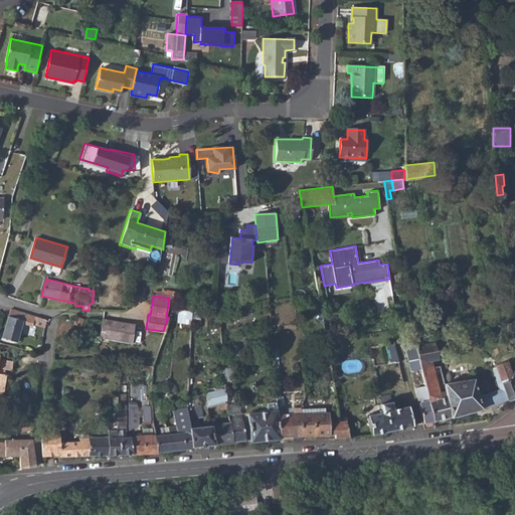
[(45,319),(10,308),(8,314),(1,337),(16,342),(21,323),(32,326),(32,324),(43,328),(43,326),(45,319)]
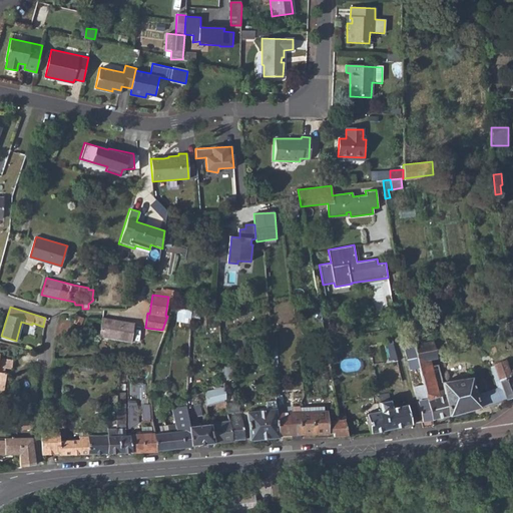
[(190,322),(192,309),(178,308),(177,321),(190,322)]
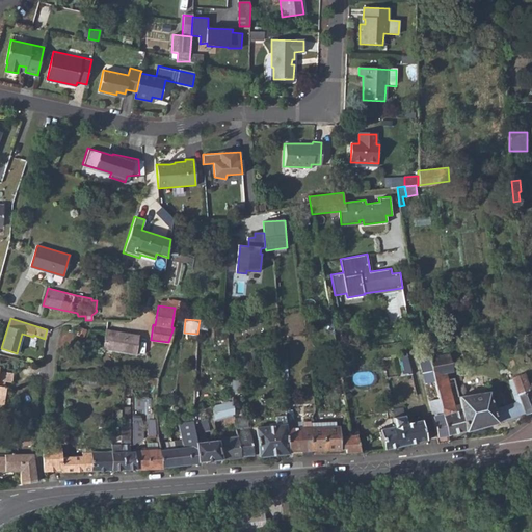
[(79,327),(76,335),(82,338),(85,330),(79,327)]
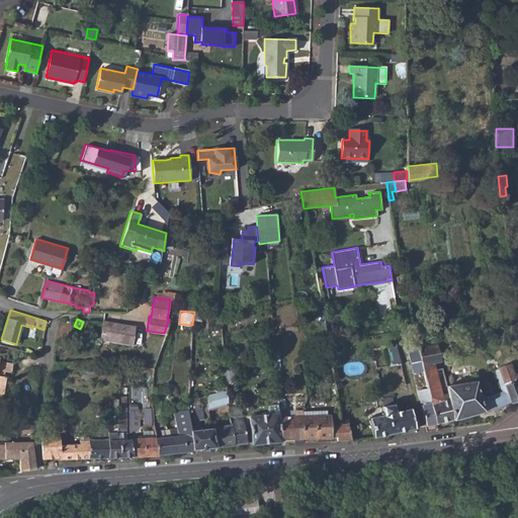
[(102,321),(99,339),(131,345),(134,326),(102,321)]
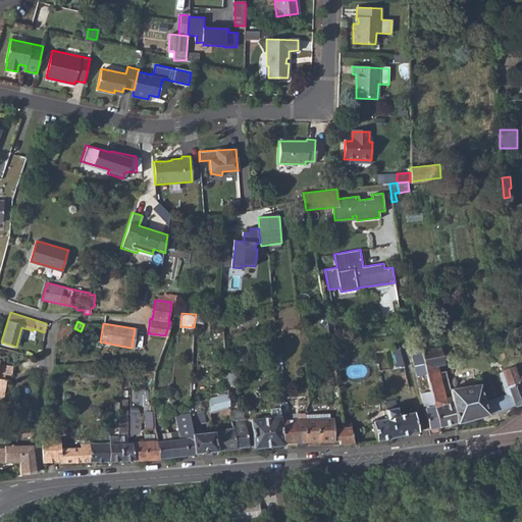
[(389,350),(393,370),(403,368),(400,348),(389,350)]
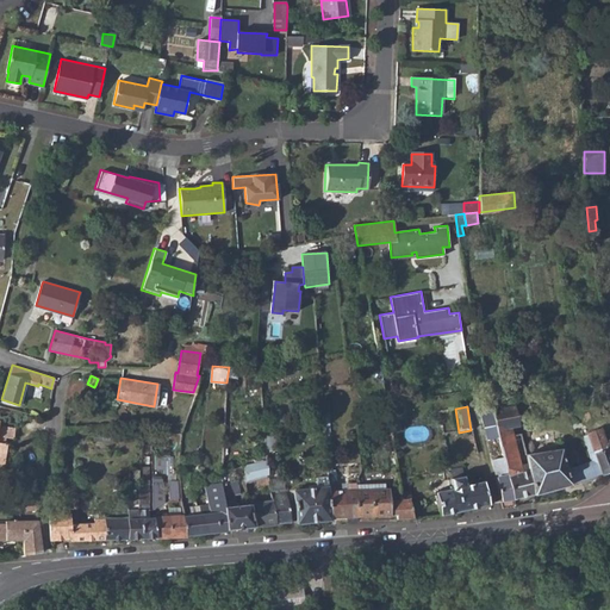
[(515,406),(492,411),(495,425),(497,430),(511,428),(520,425),(515,406)]
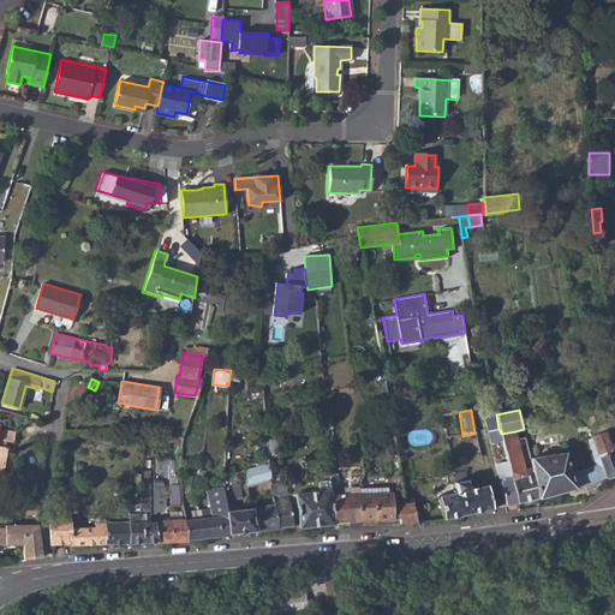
[(0,463),(4,464),(6,446),(1,445),(1,440),(13,441),(16,431),(0,428),(0,463)]
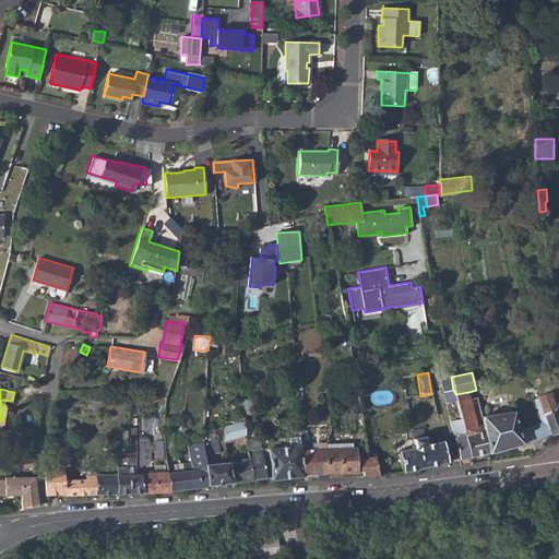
[(453,390),(443,392),(447,403),(456,401),(455,394),(453,390)]
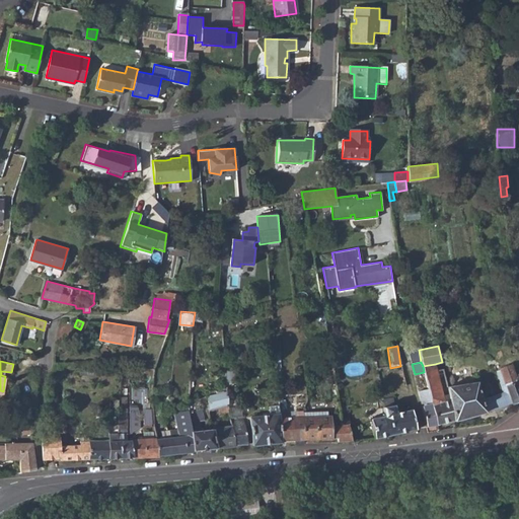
[(435,364),(423,366),(424,372),(431,404),(436,426),(437,426),(453,421),(448,399),(443,401),(436,370),(435,364)]
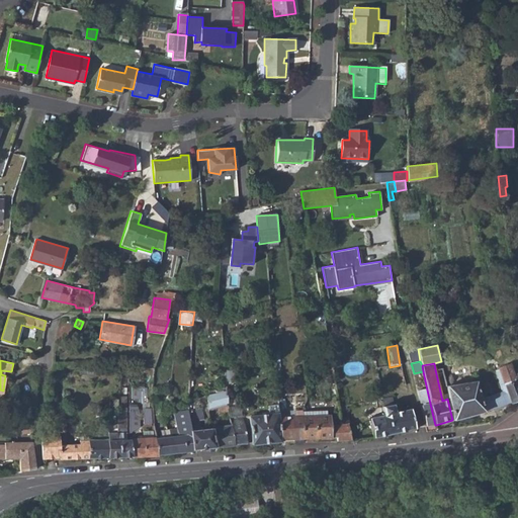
[(476,381),(445,384),(447,399),(452,420),(482,413),(517,399),(517,371),(512,374),(508,364),(494,370),(501,391),(481,399),(476,381)]
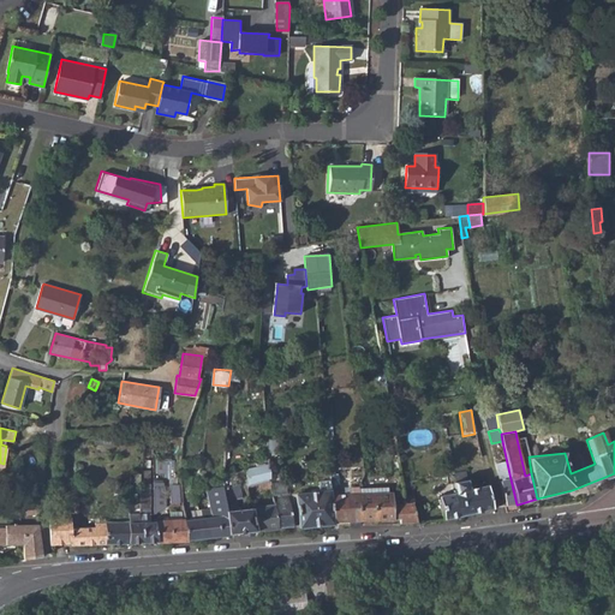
[(165,459),(165,472),(165,477),(171,479),(171,482),(175,482),(177,459),(165,459)]
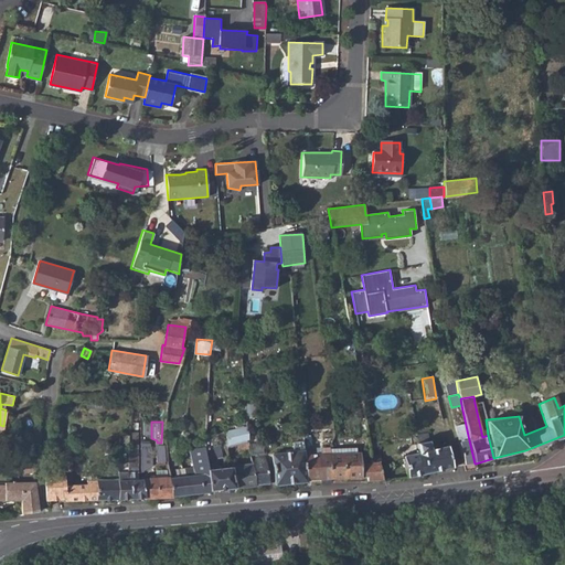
[(246,426),(226,432),(228,446),(231,445),(237,443),(247,440),(247,436),(246,426)]
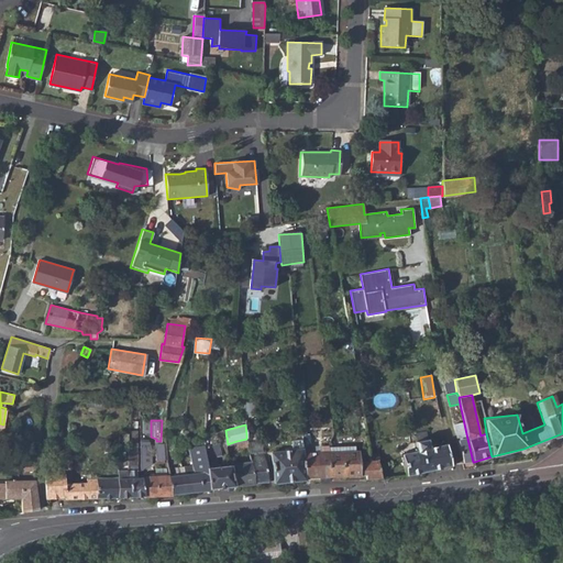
[(128,427),(128,432),(128,442),(136,442),(138,429),(133,429),(133,427),(128,427)]
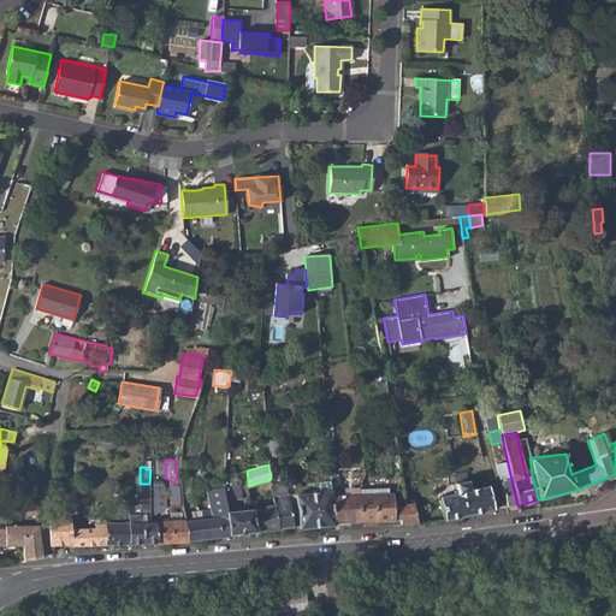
[(333,472),(330,472),(330,483),(335,523),(350,522),(351,526),(360,526),(360,521),(359,495),(357,487),(350,487),(350,495),(338,496),(337,475),(335,474),(333,472)]
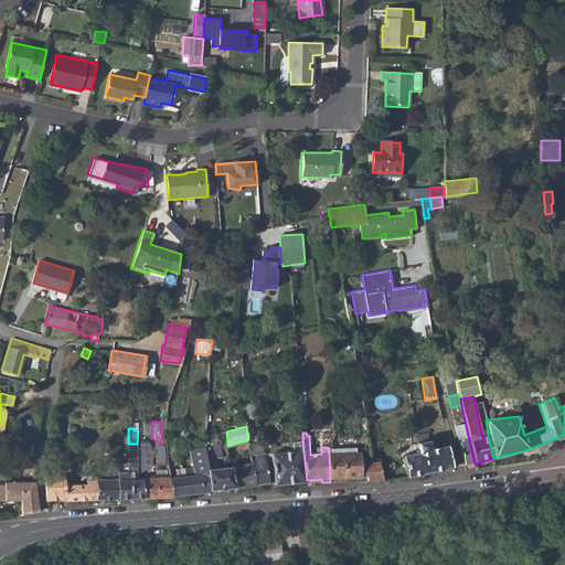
[(402,456),(406,478),(452,468),(447,446),(430,449),(427,433),(415,436),(418,451),(402,456)]
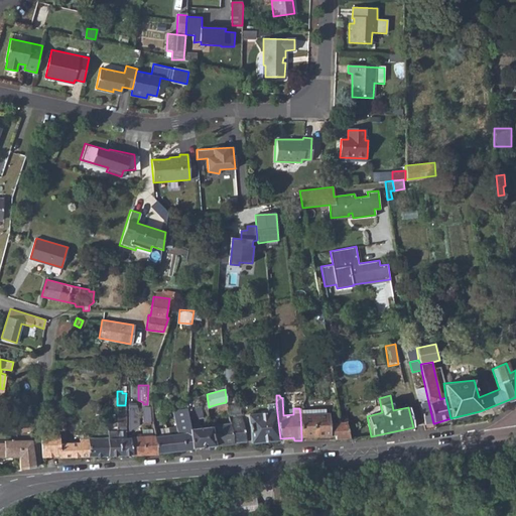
[(187,403),(186,410),(187,418),(203,415),(202,406),(192,407),(192,397),(187,396),(187,403)]
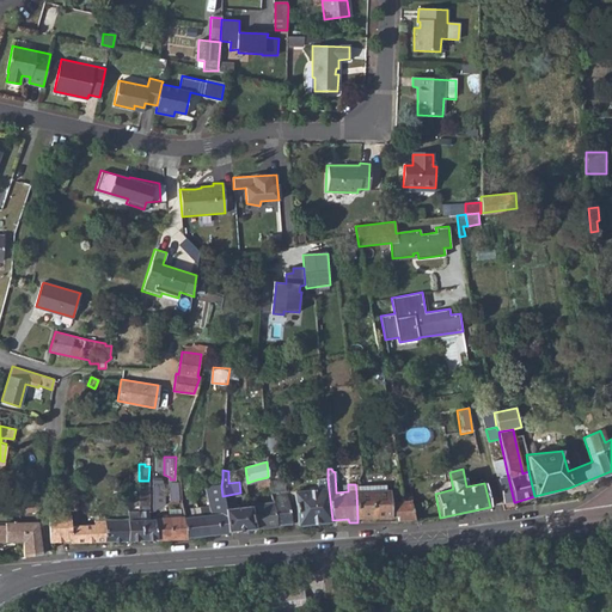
[(268,477),(257,479),(258,489),(270,485),(268,477)]
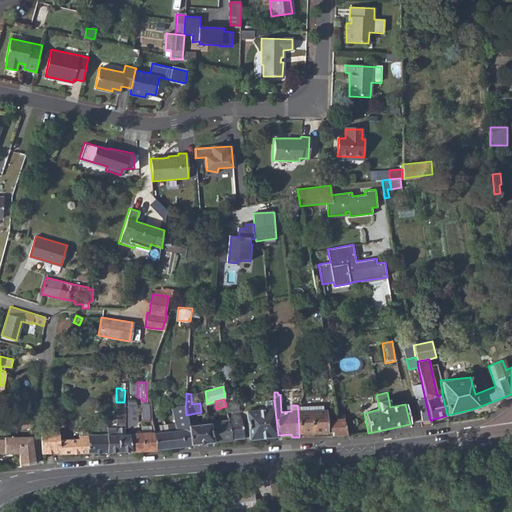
[(425,399),(416,400),(420,421),(430,420),(425,399)]
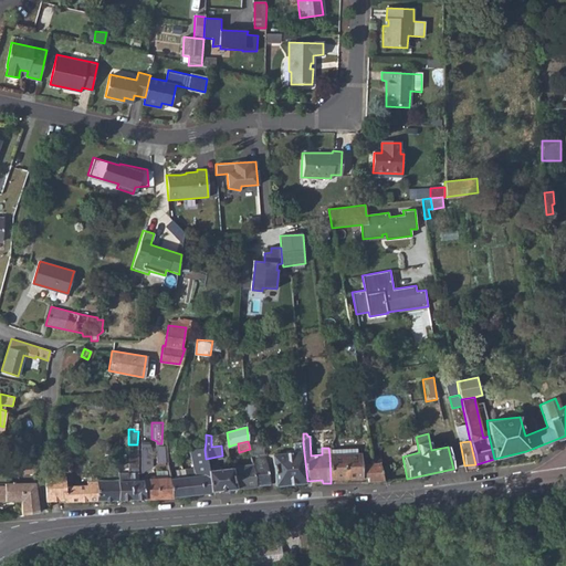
[(192,467),(188,468),(189,475),(186,477),(188,495),(211,492),(211,491),(208,471),(206,459),(205,450),(206,442),(200,443),(201,448),(190,449),(192,467)]
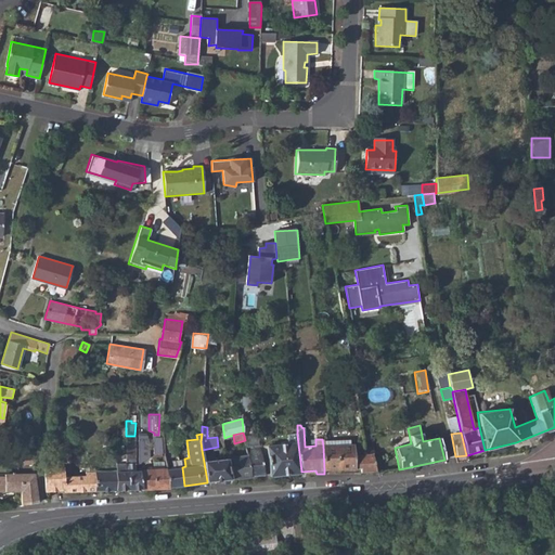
[(374,434),(361,436),(362,443),(375,441),(374,434)]
